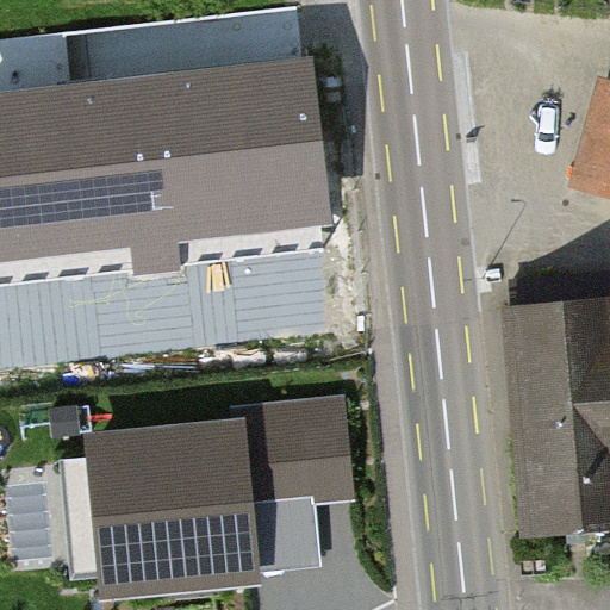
[(312,62),(0,97),(0,260),(331,223),(312,62)]
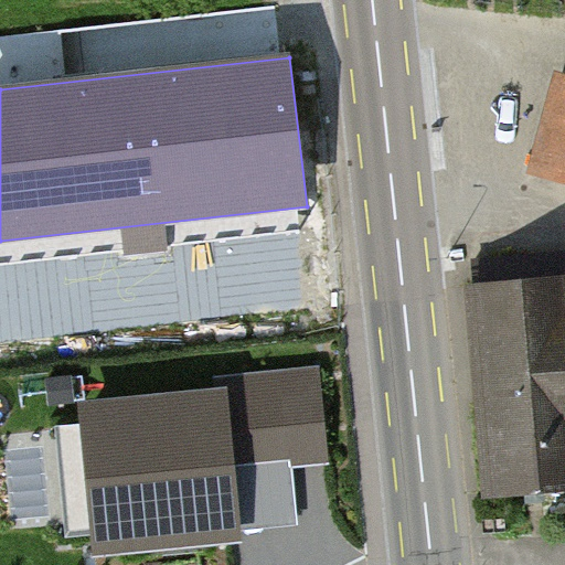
[(564,164),(564,62),(560,61),(531,153),(564,164)]
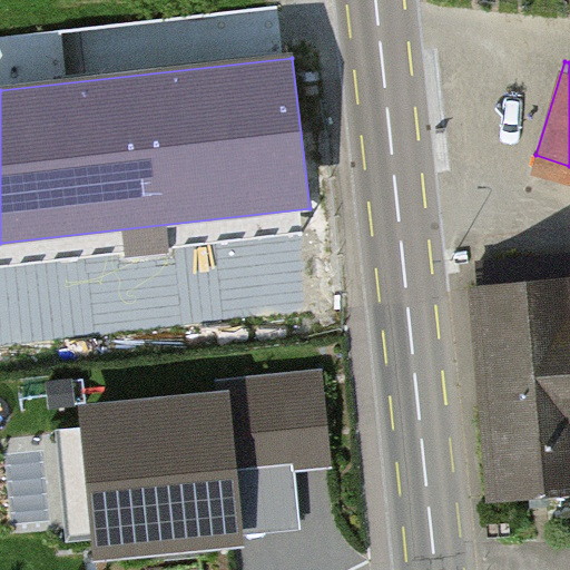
[(475,279),(478,303),(526,297),(523,274),(475,279)]
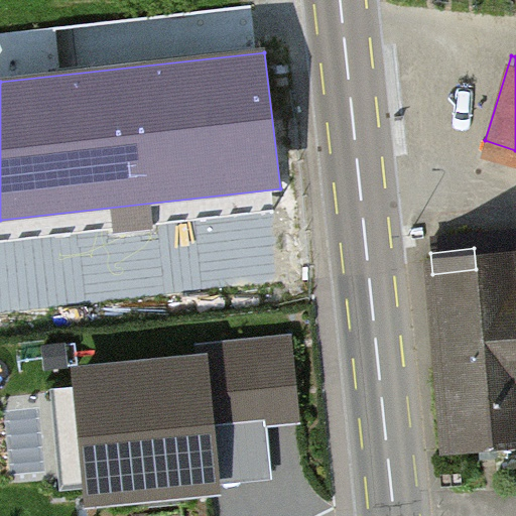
[(425,274),(442,456),(515,447),(515,265),(476,269),(432,274),(425,274)]
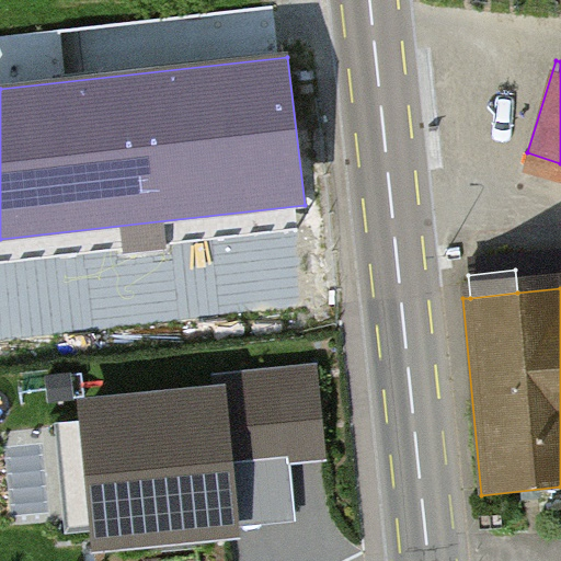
[(319,370),(77,397),(93,548),(297,526),(290,466),(329,462),(319,370)]
